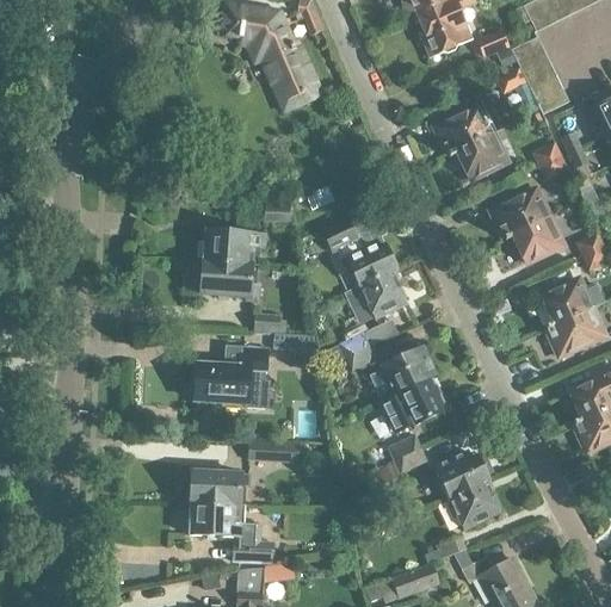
[(302,18),(310,35),(321,30),(308,0),(297,0),(295,12),(282,18),(279,17),(281,10),(224,1),(220,33),(236,36),(240,43),(246,44),(253,62),(259,59),(282,110),(321,93),(297,38),(291,41),(285,25),(302,18)]
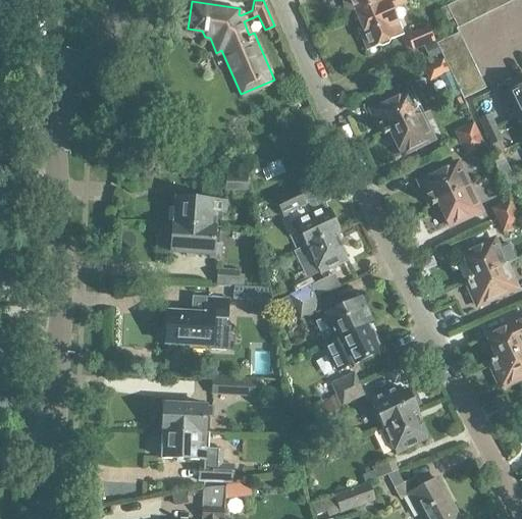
[(343,0),(348,11),(353,9),(354,11),(381,0),(343,0)]
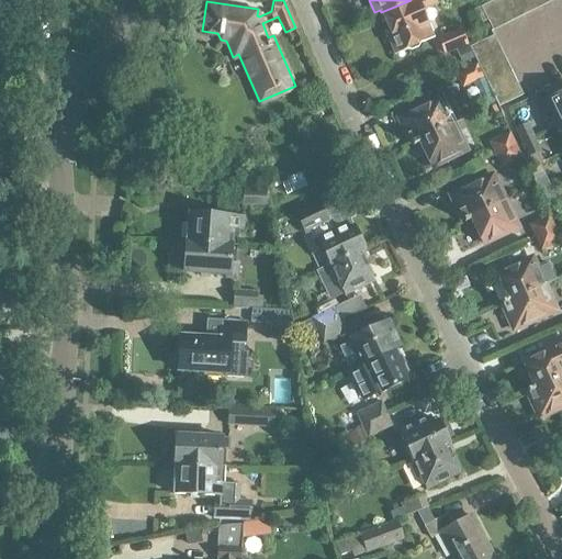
[(411,0),(381,12),(389,28),(384,30),(394,53),(407,47),(411,48),(418,45),(419,42),(435,35),(423,9),(438,1),(437,0),(411,0)]
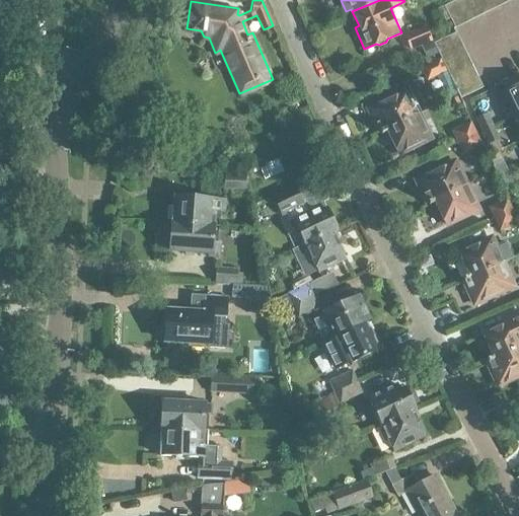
[(442,4),(453,25),(465,20),(456,0),(451,0),(442,4)]
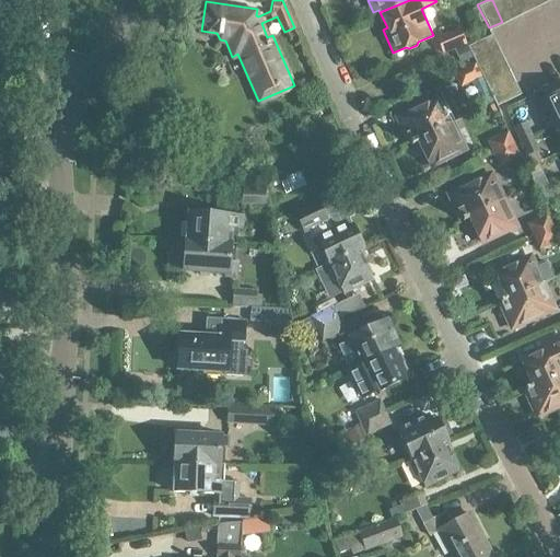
[(492,0),(502,22),(514,16),(505,0),(492,0)]
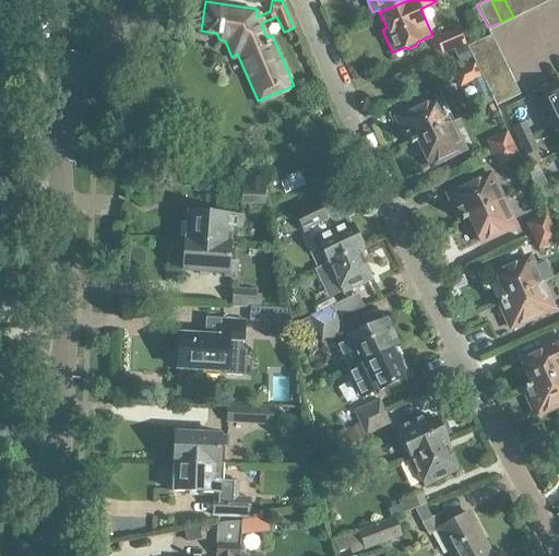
[(504,0),(513,16),(524,11),(519,0),(504,0)]
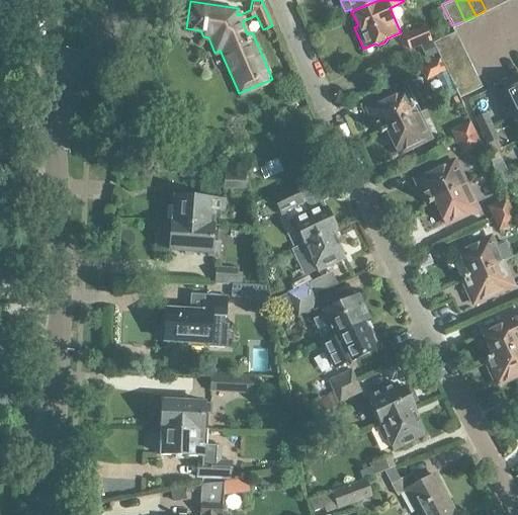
[(481,0),(486,10),(497,5),(494,0),(481,0)]
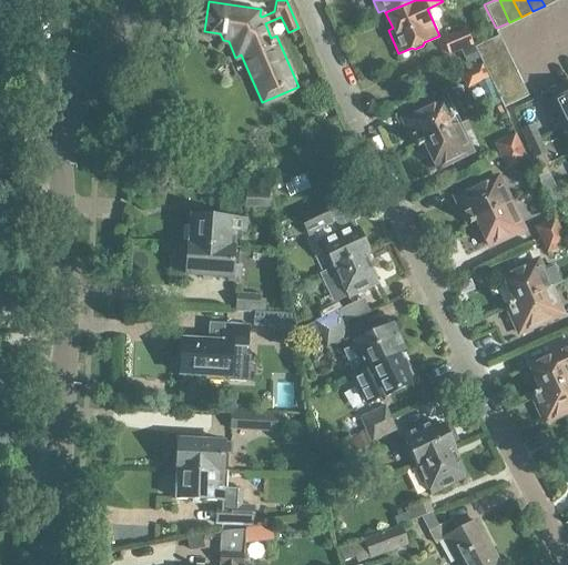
[(449,52),(474,42),(465,26),(442,36),(449,52)]
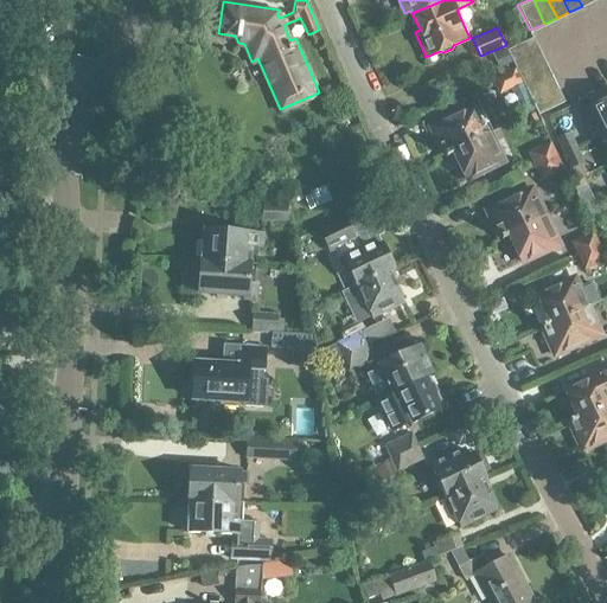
[(508,47),(513,61),(540,47),(531,30),(529,32),(531,37),(508,47)]
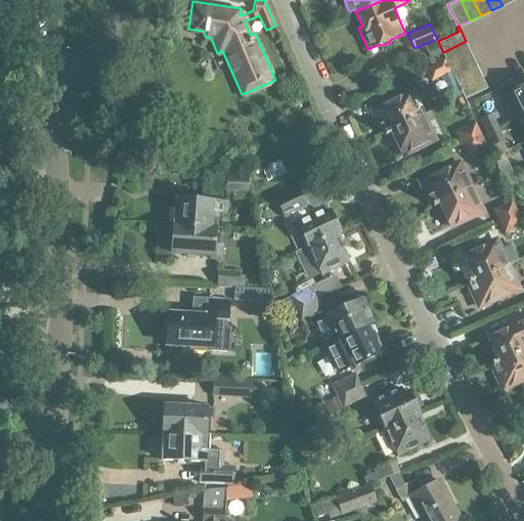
[(443,52),(448,63),(471,52),(466,41),(443,52)]
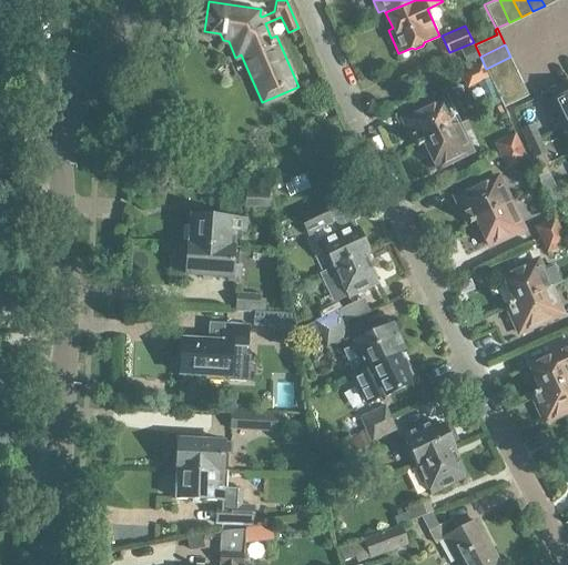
[(486,69),(492,80),(516,69),(510,57),(486,69)]
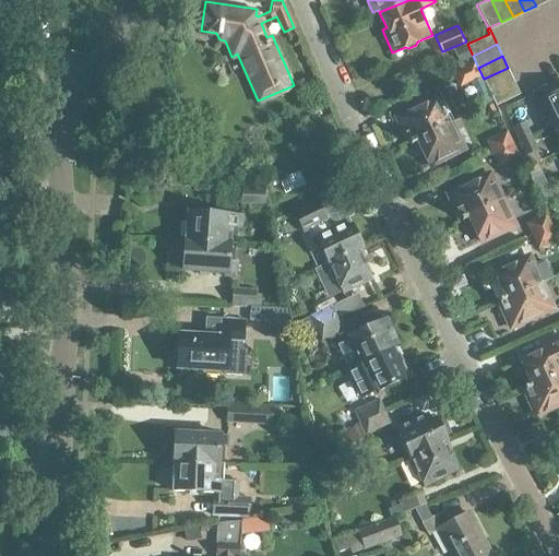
[(460,84),(480,74),(474,60),(453,71),(460,84)]
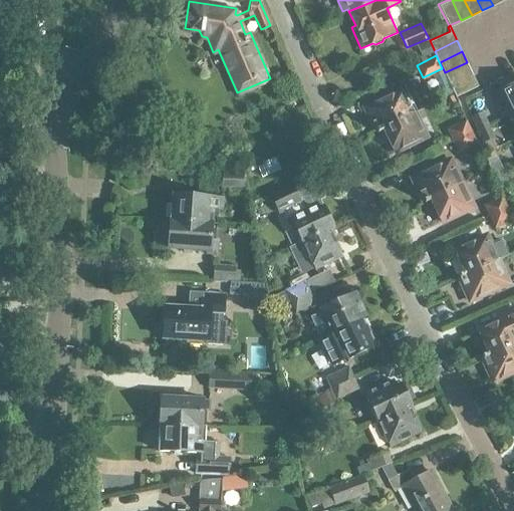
[(445,72),(451,83),(473,73),(467,62),(445,72)]
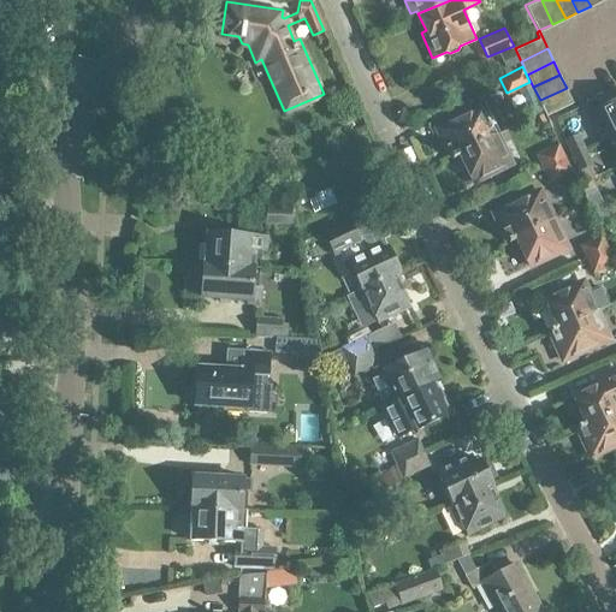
[(567,88),(540,100),(546,114),(573,101),(567,88)]
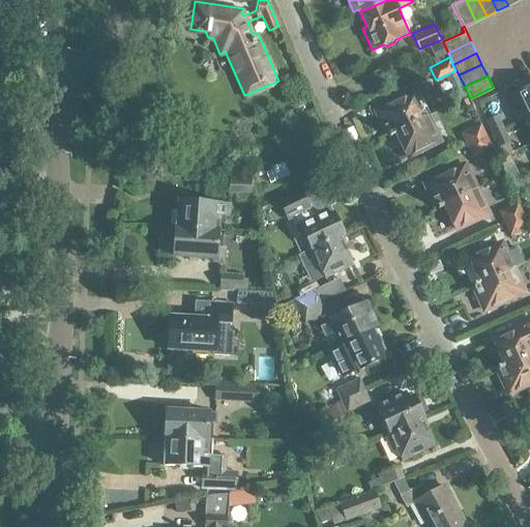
[(522,78),(503,86),(511,105),(519,101),(525,115),(529,113),(529,84),(526,87),(522,78)]
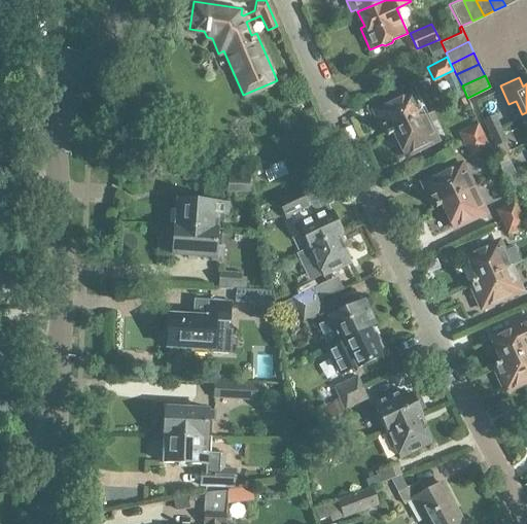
[(386,135),(393,132),(392,131),(423,115),(412,92),(375,110),(386,135)]
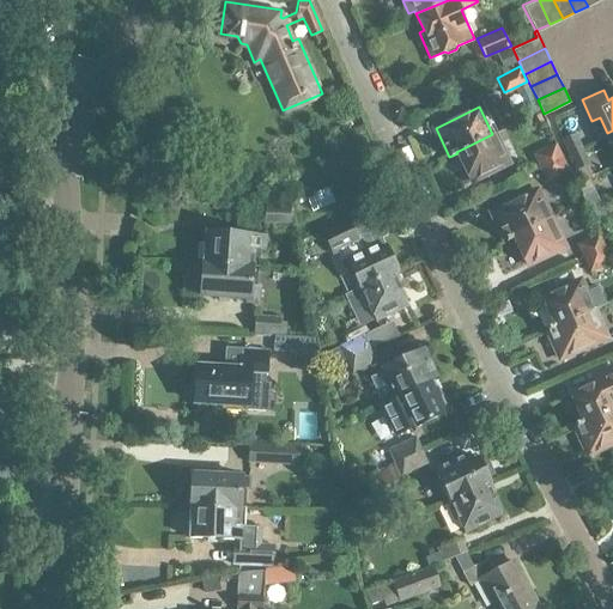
[(575,132),(563,138),(570,152),(582,146),(575,132)]
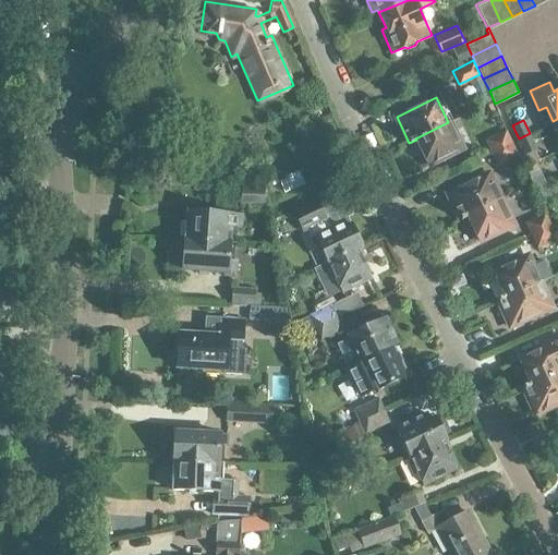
[(427,164),(461,147),(448,122),(415,139),(416,140),(427,164)]
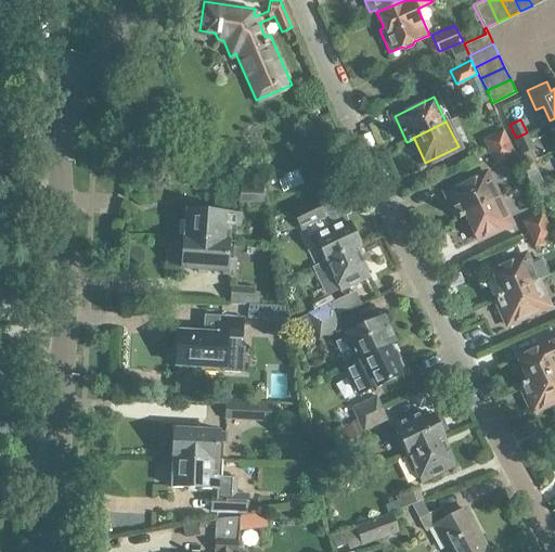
[(482,138),(489,151),(510,141),(503,128),(482,138)]
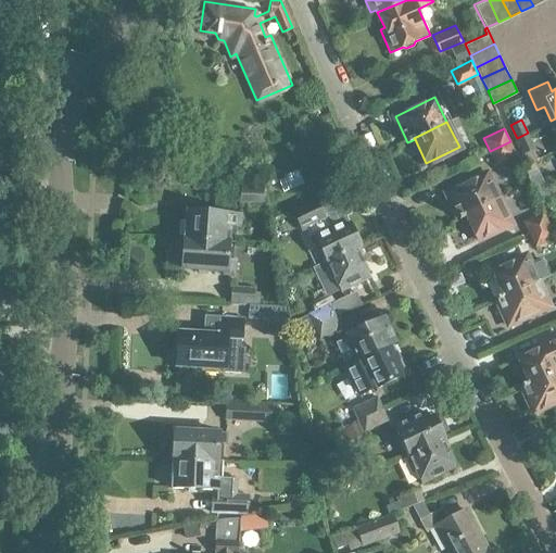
[(528,133),(517,138),(529,162),(538,158),(533,148),(534,147),(528,133)]
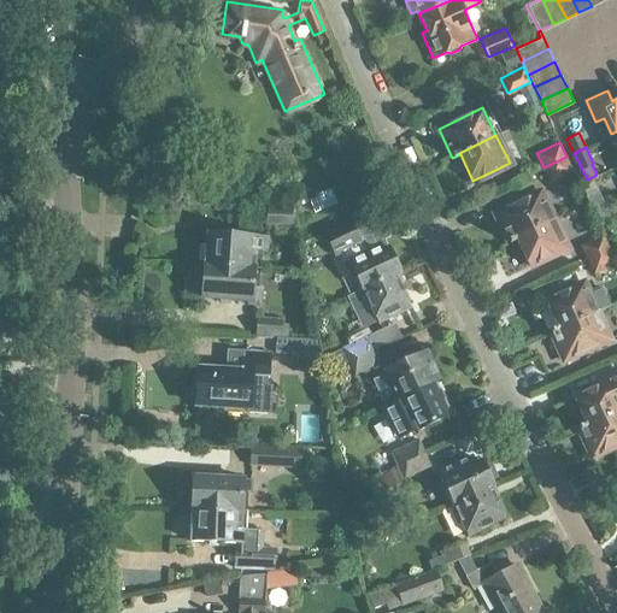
[(551,182),(574,171),(566,157),(544,168),(551,182)]
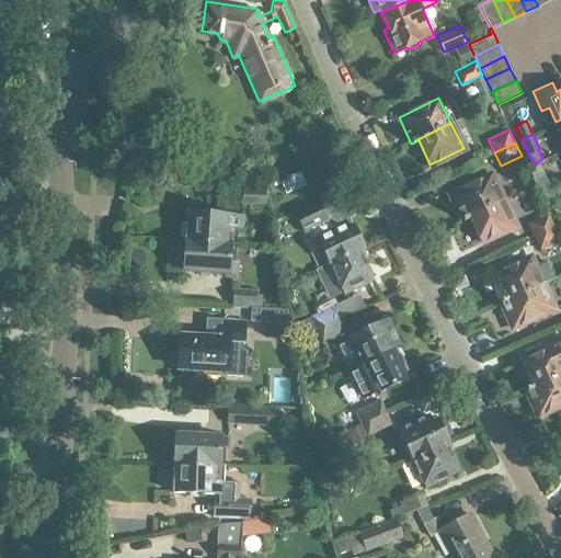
[(287,175),(288,178),(281,181),(286,192),(308,182),(301,169),(287,175)]
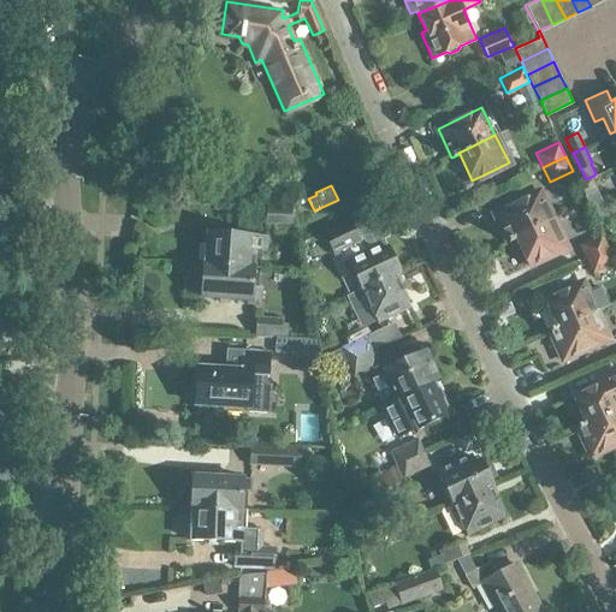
[(597,188),(585,192),(592,208),(604,202),(597,188)]
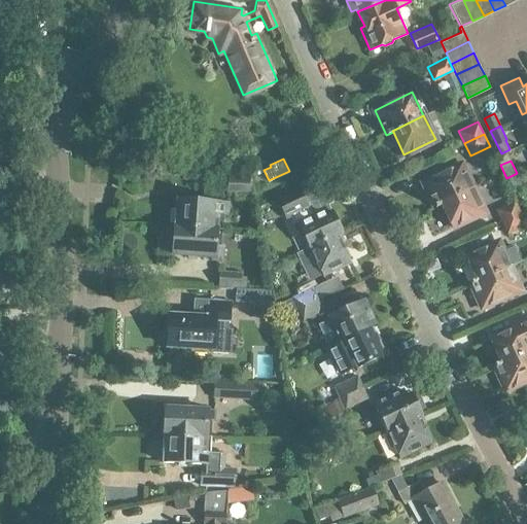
[(442,204),(441,202),(471,187),(460,163),(422,181),(434,207),(442,204)]
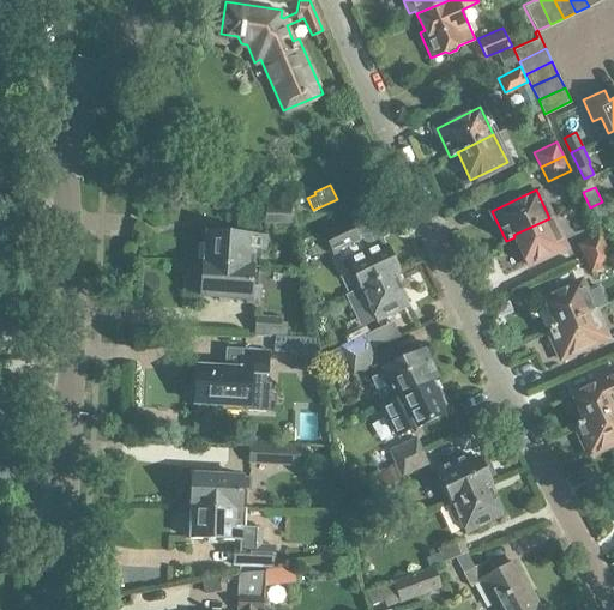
[(608,217),(602,201),(590,207),(597,222),(608,217)]
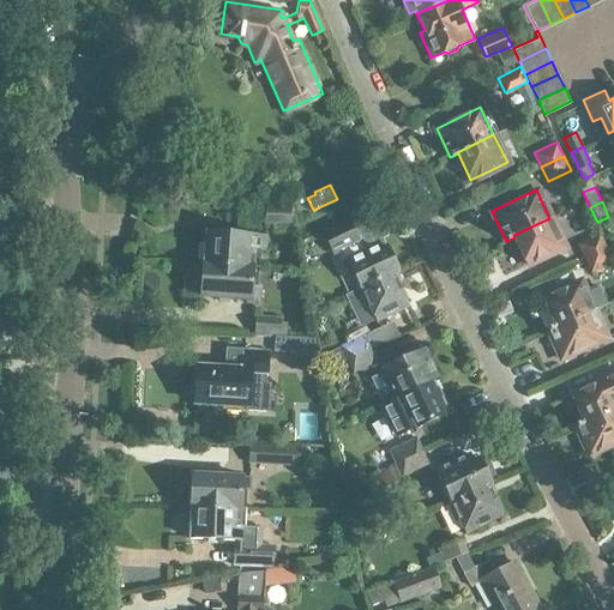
[(292,205),(265,204),(264,222),(290,223),(292,205)]
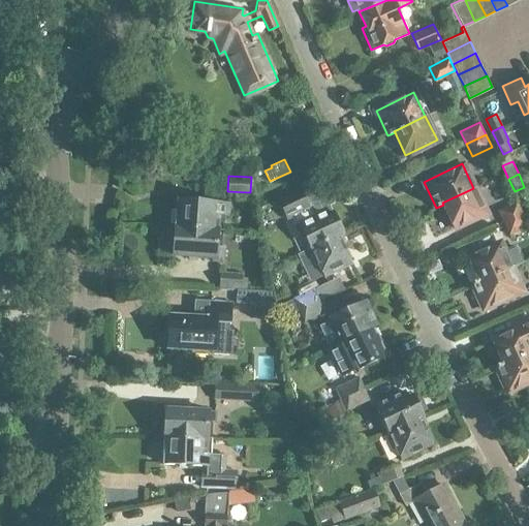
[(454,227),(485,212),(473,188),(442,203),(443,205),(454,227)]
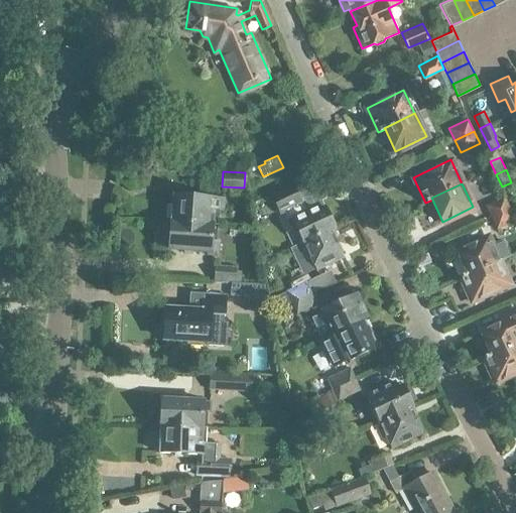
[(288,208),(303,241),(331,229),(335,227),(326,207),(321,209),(318,204),(303,211),(292,185),(272,195),(280,212),(288,208)]
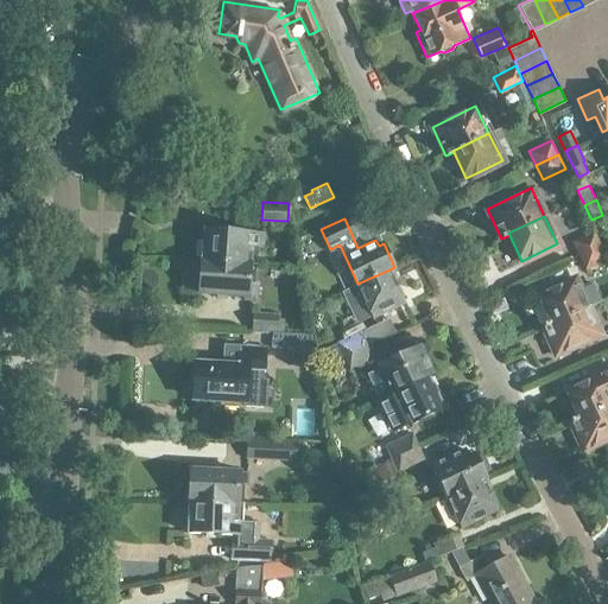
[(607,226),(596,231),(596,233),(601,242),(605,252),(607,249),(607,226)]
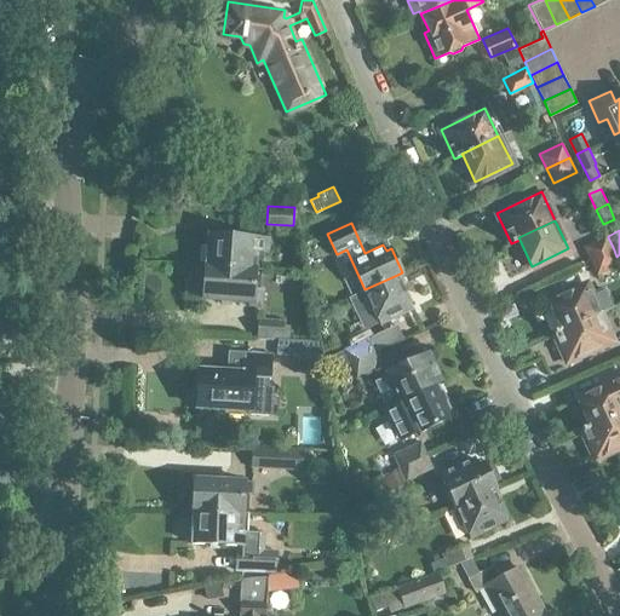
[(206,234),(205,265),(256,269),(257,252),(267,253),(268,239),(206,234)]
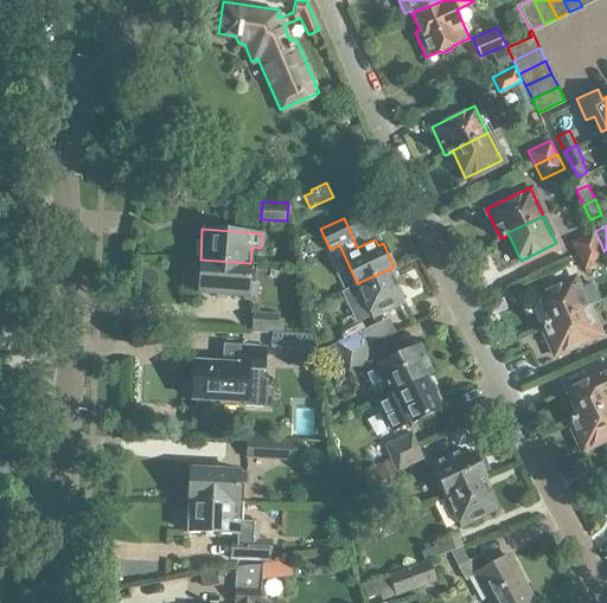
[(570,239),(577,254),(600,242),(595,232),(595,231),(594,229),(570,239)]
